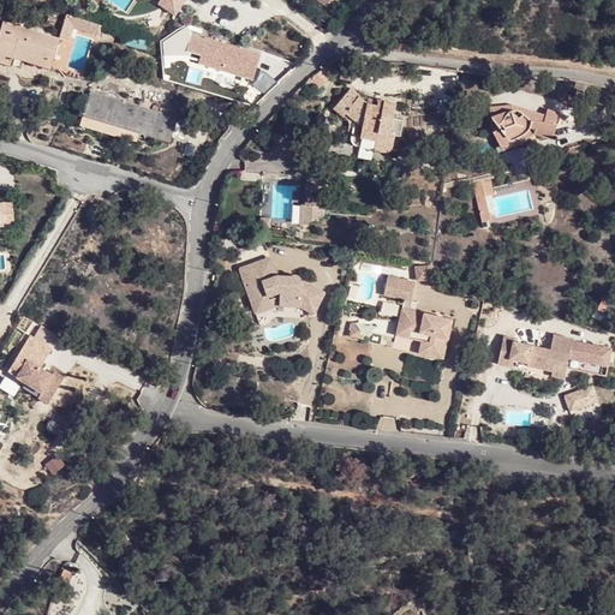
[(178,12),(183,0),(156,0),(156,1),(178,12)]
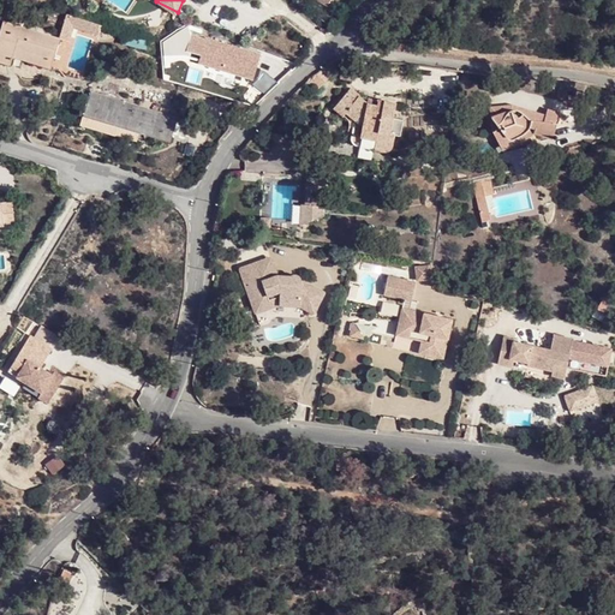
[(100,34),(103,23),(67,13),(59,39),(70,42),(76,27),(100,34)]
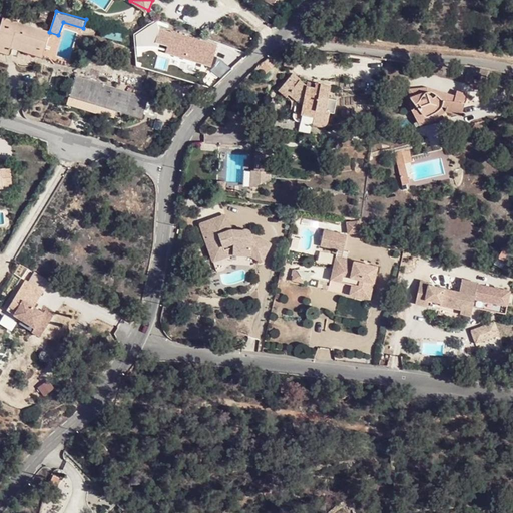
[(0,50),(8,54),(9,53),(10,46),(13,39),(44,49),(49,32),(2,17),(0,24),(0,50)]
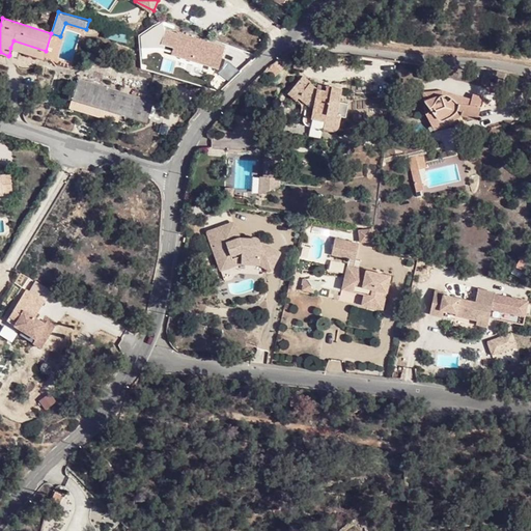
[(172,54),(218,67),(221,57),(224,48),(224,46),(178,32),(172,54)]
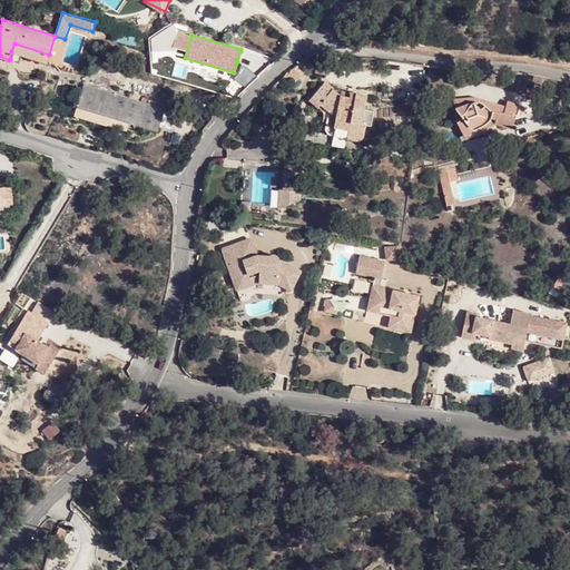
[(47,62),(49,55),(15,43),(11,51),(47,62)]
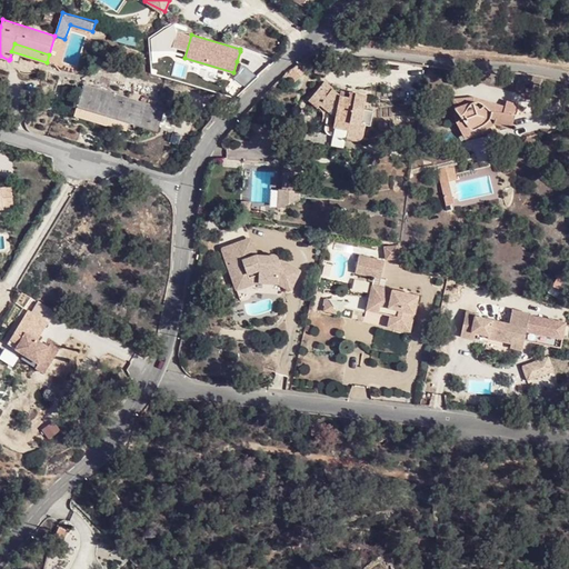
[(171,45),(169,51),(182,57),(185,50),(171,45)]
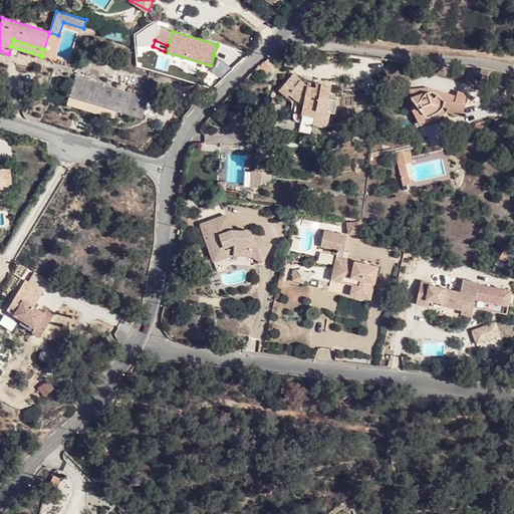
[(73,75),(67,94),(143,116),(149,97),(73,75)]
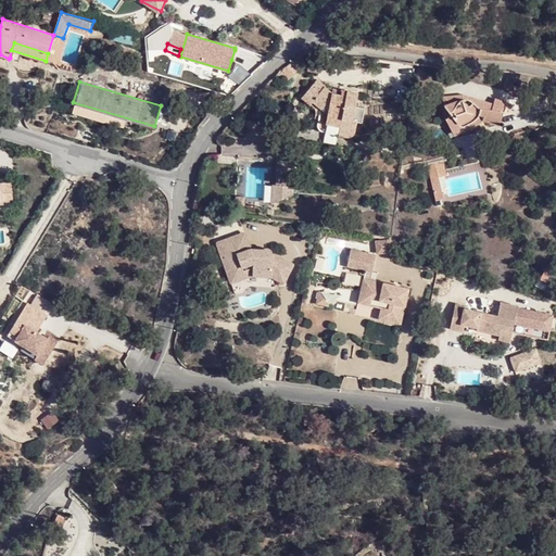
[(311,84),(295,102),(303,110),(310,103),(315,109),(321,110),(317,138),(345,146),(349,126),(346,125),(352,100),(336,97),(337,102),(328,102),(318,92),(320,90),(311,84)]
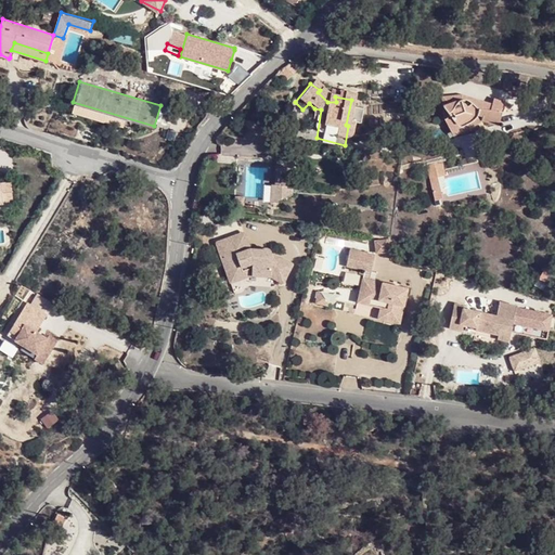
[(441,125),(451,138),(470,125),(469,124),(476,118),(482,119),(482,126),(499,129),(501,118),(498,117),(502,104),(492,102),(490,107),(472,103),(467,111),(457,103),(459,100),(440,101),(441,113),(448,120),(441,125)]
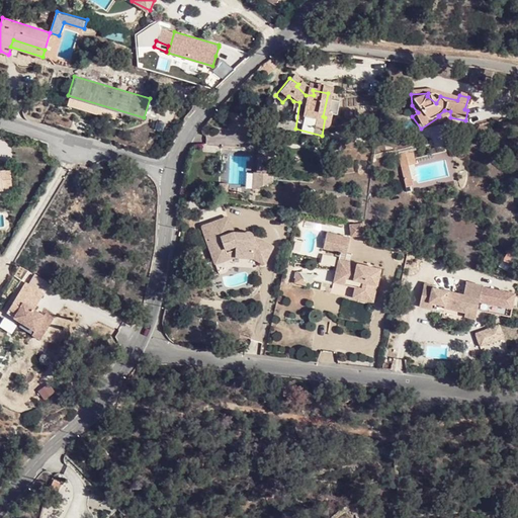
[(440,96),(428,93),(427,96),(436,103),(440,96)]
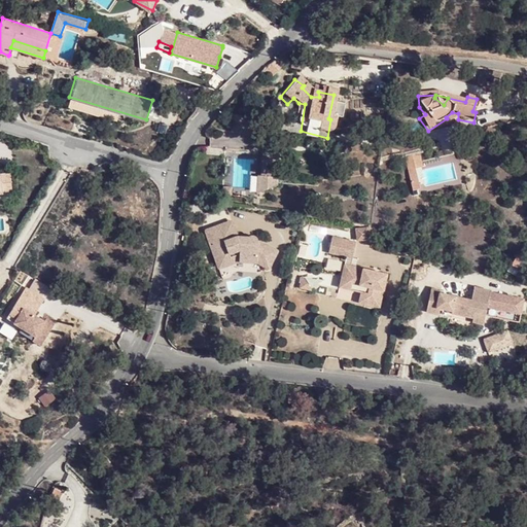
[(229,111),(226,131),(249,135),(251,114),(229,111)]
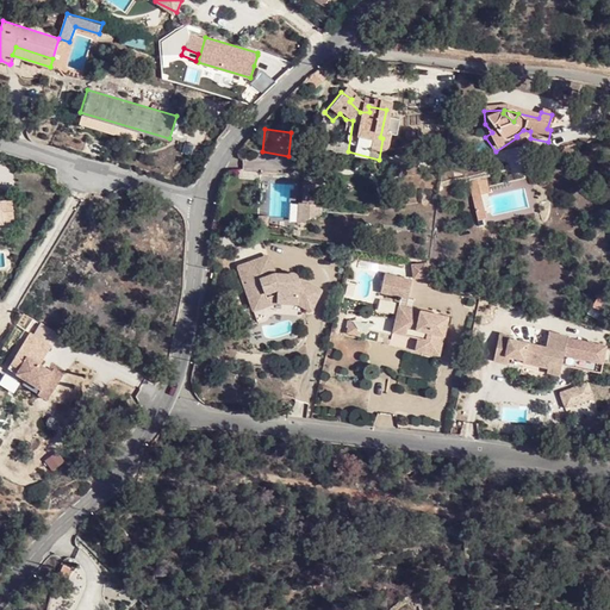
[(517,137),(496,151),(499,156),(529,139),(530,138),(530,131),(523,130),(516,136),(517,137)]
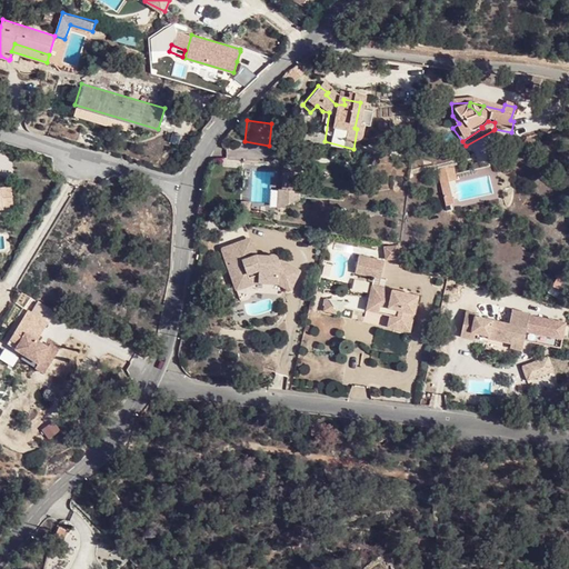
[(299,161),(279,161),(279,199),(299,199),(299,161)]
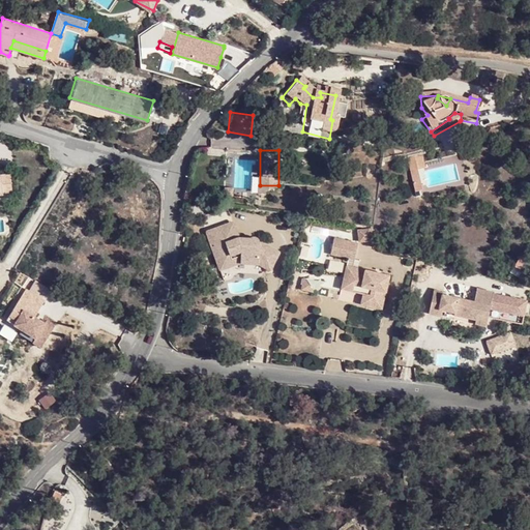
[(421,189),(419,167),(424,167),(423,153),(409,154),(412,189),(421,189)]
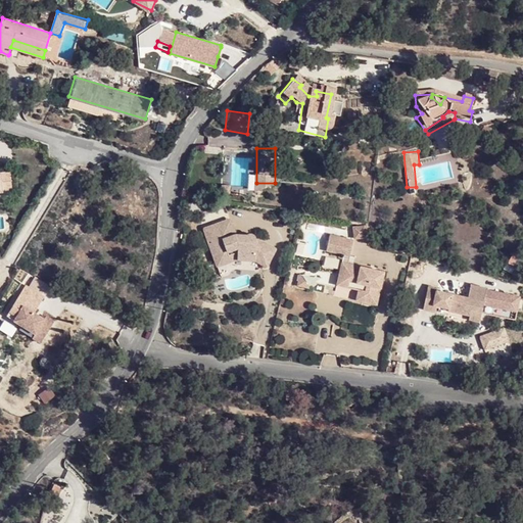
[(0,190),(10,190),(8,173),(0,173),(0,190)]
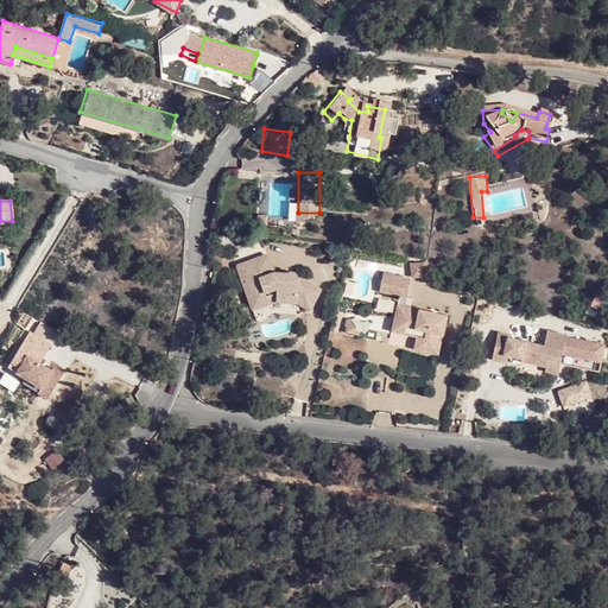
[(265,258),(259,259),(267,278),(286,279),(286,273),(271,272),(265,258)]
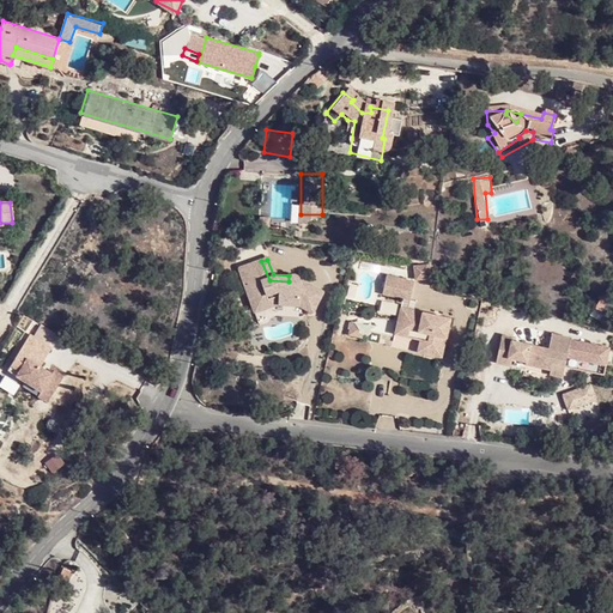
[(240,271),(247,289),(252,286),(259,296),(267,296),(272,308),(281,303),(302,304),(309,307),(313,298),(322,299),(326,290),(301,278),(301,275),(301,272),(297,269),(293,268),(291,269),(290,273),(289,275),(289,281),(269,280),(261,261),(240,271)]
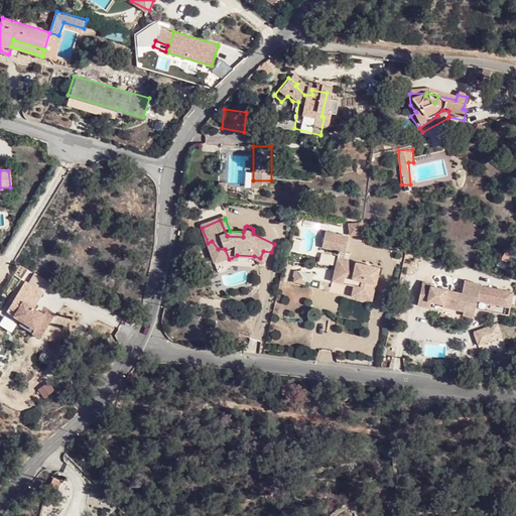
[(400,229),(404,237),(411,234),(405,226),(400,229)]
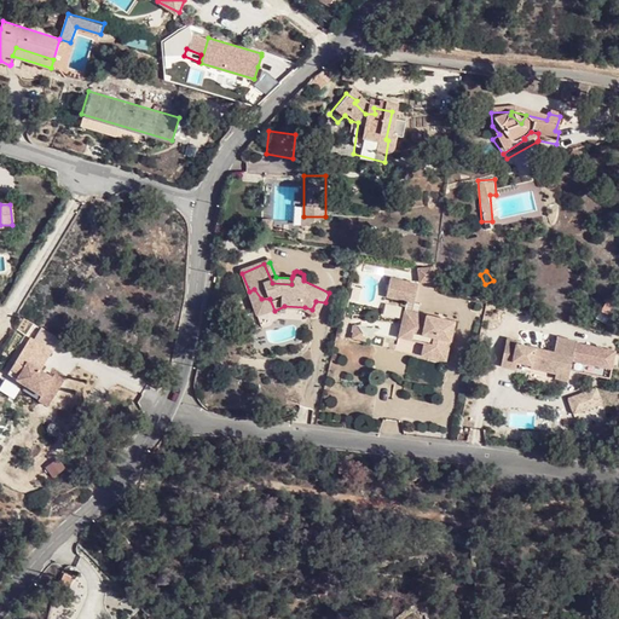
[(420,283),(392,277),(387,296),(416,302),(420,283)]
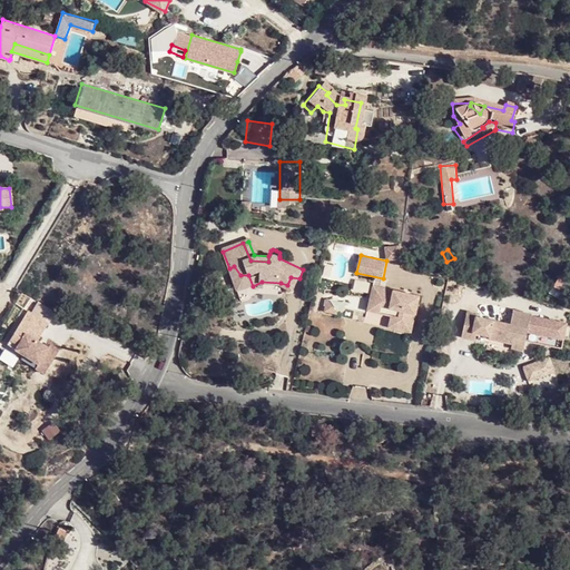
[(234,266),(229,268),(239,292),(253,286),(248,275),(241,275),(234,266)]
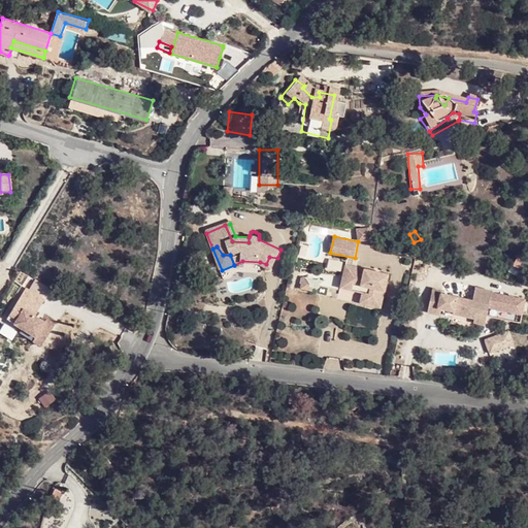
[(389,272),(347,264),(343,281),(371,286),(368,303),(382,306),(389,272)]
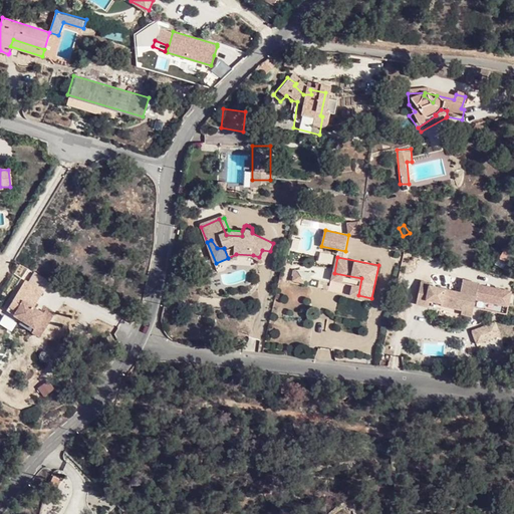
[(361,278),(334,273),(333,279),(353,283),(351,294),(358,295),(361,278)]
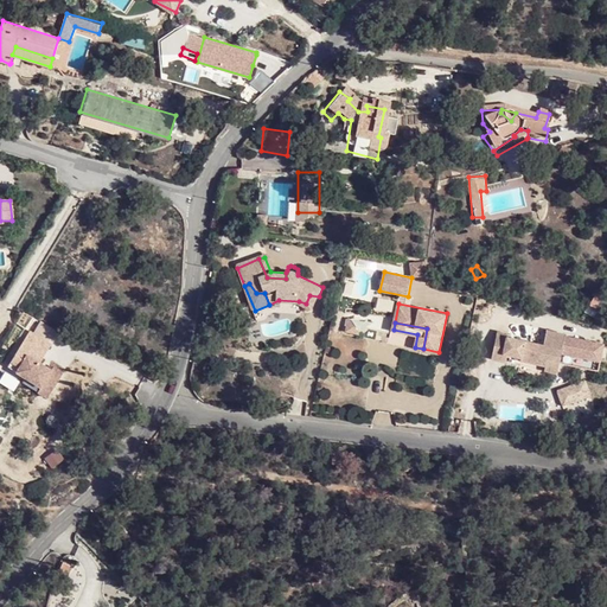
[(500,328),(494,356),(509,359),(511,347),(525,350),(523,358),(549,363),(550,357),(563,359),(568,331),(549,327),(547,342),(510,334),(511,331),(500,328)]
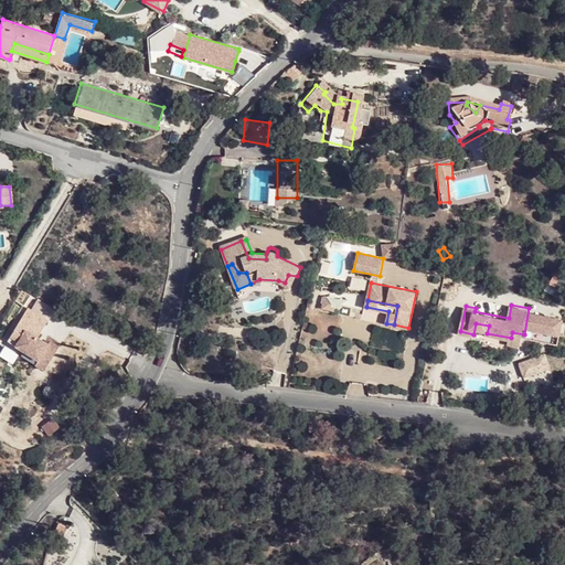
[(49,323),(40,339),(45,341),(53,326),(49,323)]
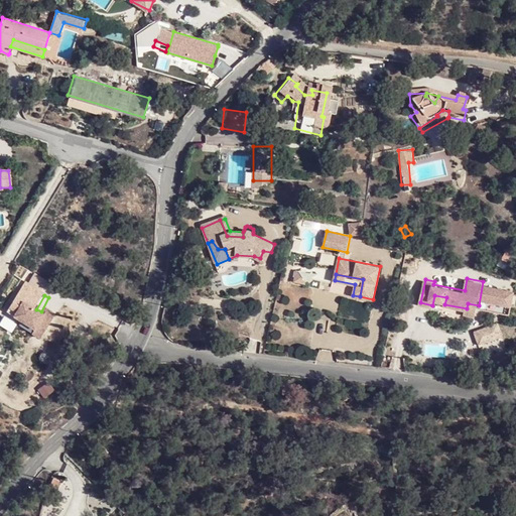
[(76,311),(48,297),(41,311),(36,309),(28,324),(24,321),(19,330),(39,341),(43,332),(49,321),(51,323),(66,330),(76,311)]
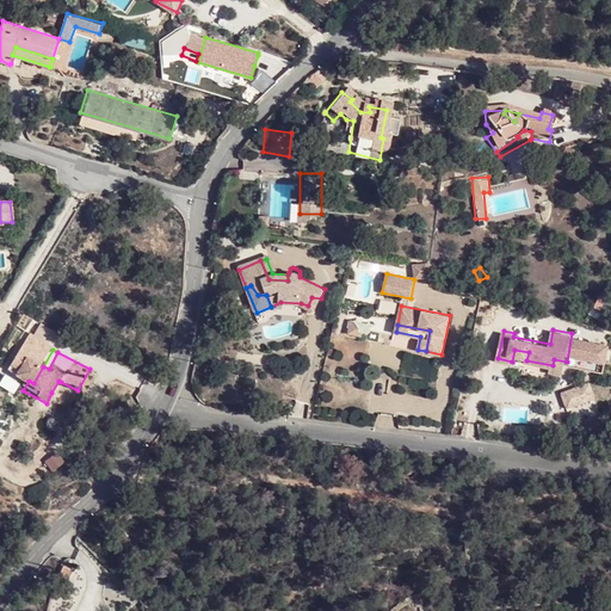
[(551,370),(565,372),(567,362),(554,359),(553,365),(551,370)]
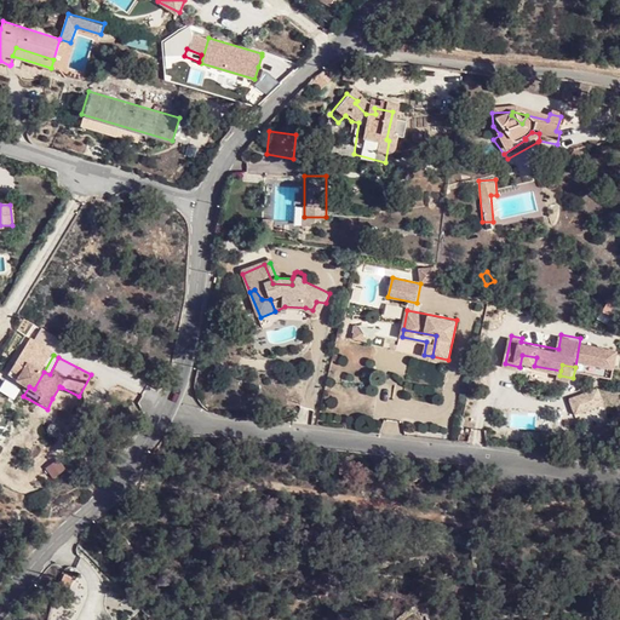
[(170,377),(160,371),(154,382),(165,388),(170,377)]
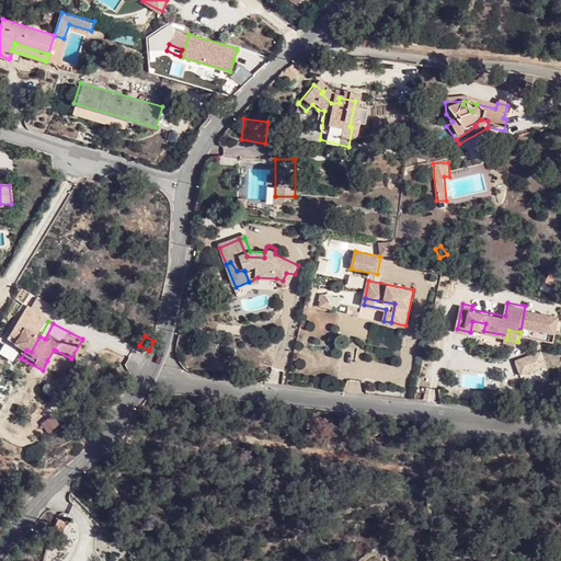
[(47,361),(43,370),(45,371),(56,351),(54,350),(47,361)]
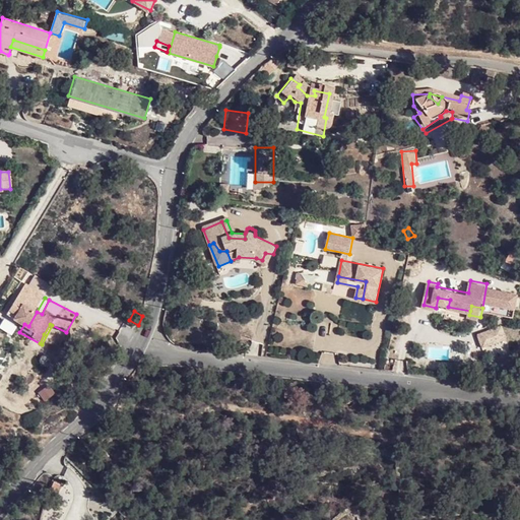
[(503,326),(476,329),(478,344),(505,341),(503,326)]
